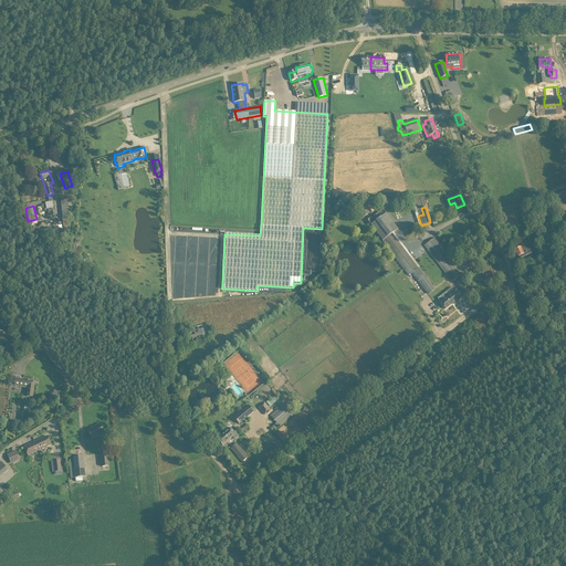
[(383,210),(367,221),(383,241),(405,271),(409,275),(411,273),(427,293),(433,289),(418,269),(418,268),(405,251),(392,233),(394,232),(398,230),(383,210)]
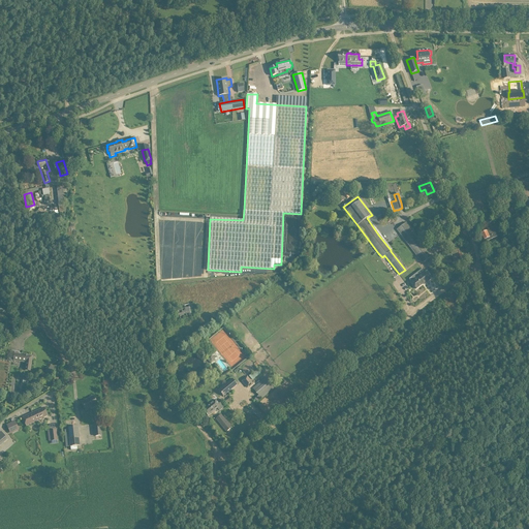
[(493,216),(498,214),(494,204),(489,206),(493,216)]
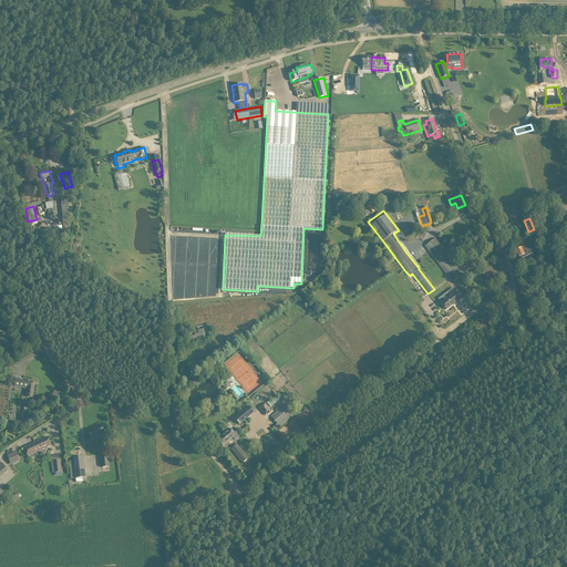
[(40,225),(37,232),(48,237),(52,228),(42,223),(41,226),(40,225)]
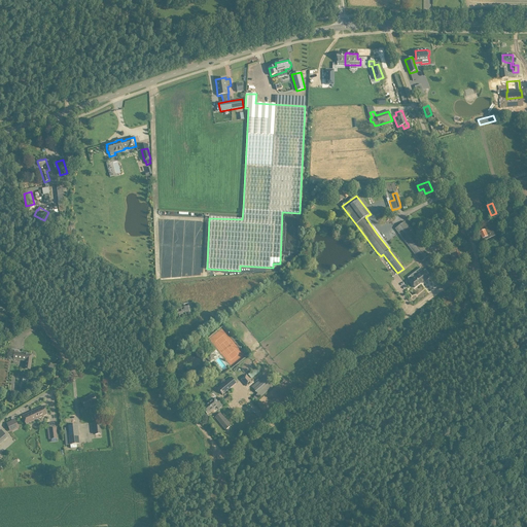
[(395,229),(420,262),(426,258),(429,262),(433,259),(430,255),(429,256),(424,249),(425,249),(405,221),(395,229)]
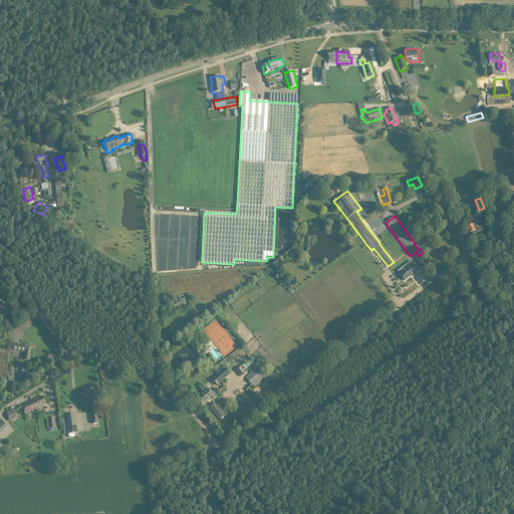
[(473,234),(478,232),(486,228),(484,223),(479,225),(478,222),(469,226),(471,229),(469,230),(471,233),(472,232),(473,234)]
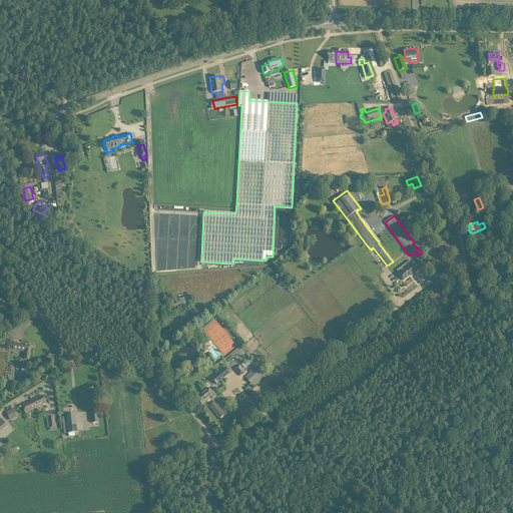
[(437,245),(439,249),(441,253),(448,250),(444,242),(437,245)]
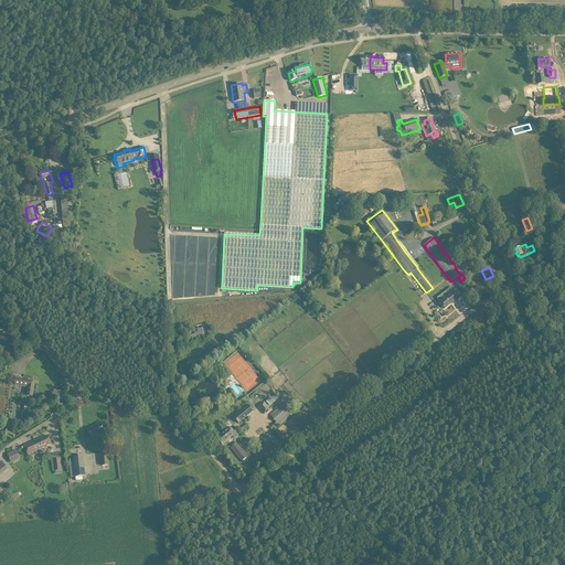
[(444,295),(445,296),(445,297),(441,300),(439,301),(445,309),(452,302),(452,304),(459,298),(460,296),(461,296),(456,289),(448,295),(447,292),(444,295)]
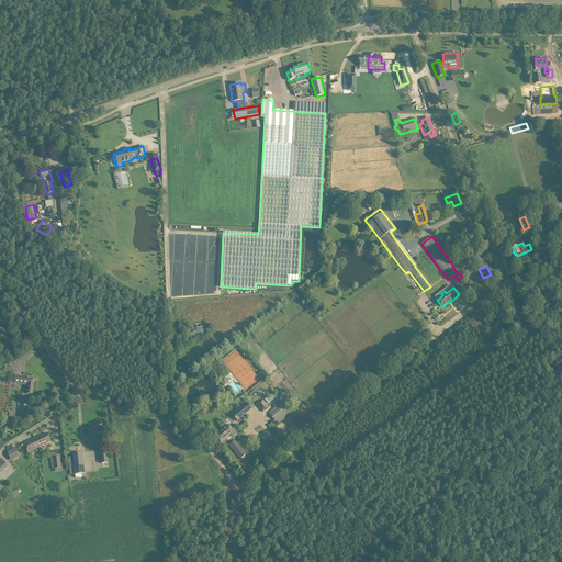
[(21,374),(17,373),(15,373),(14,383),(27,385),(26,393),(32,394),(34,379),(29,378),(27,378),(21,377),(21,374)]
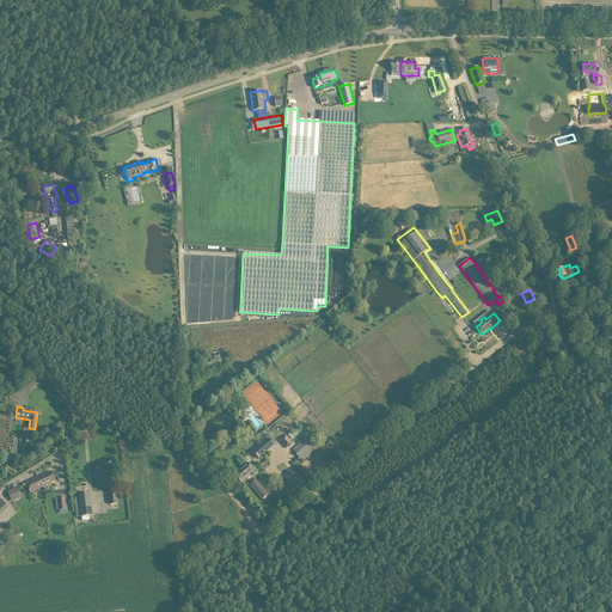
[(244,410),(239,415),(244,421),(249,416),(249,415),(250,414),(249,412),(248,414),(244,410)]
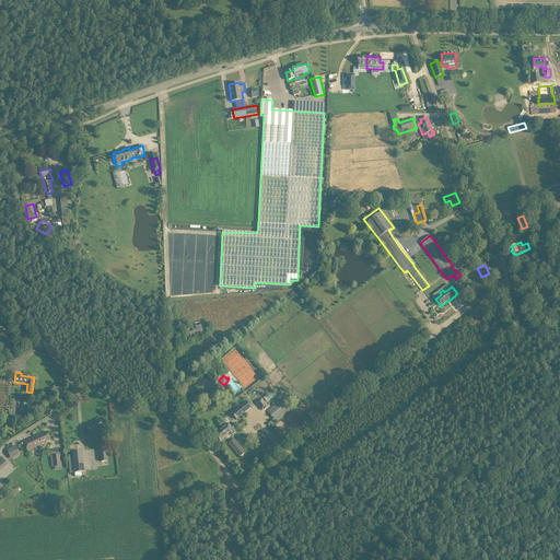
[(256,404),(263,410),(269,405),(263,397),(256,404)]
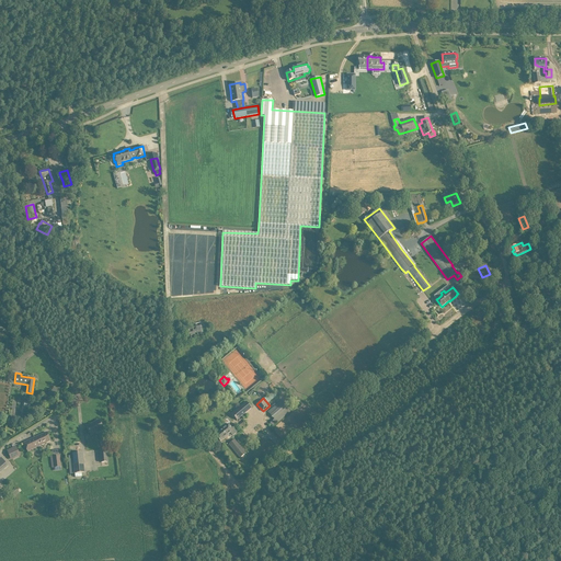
[(282,400),(270,410),(279,421),(290,411),(282,400)]
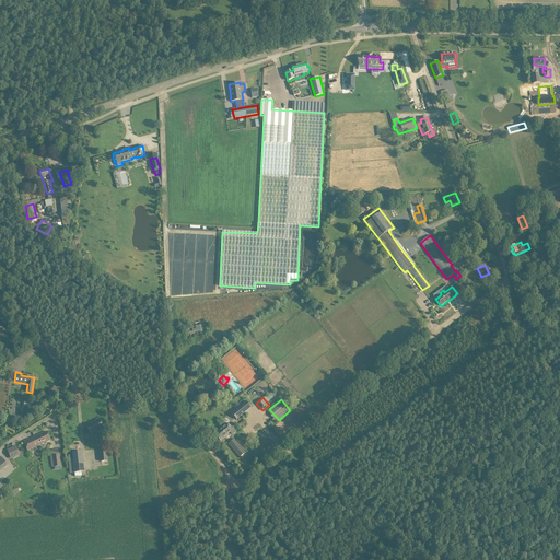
[(236,419),(251,407),(245,400),(231,412),(236,419)]
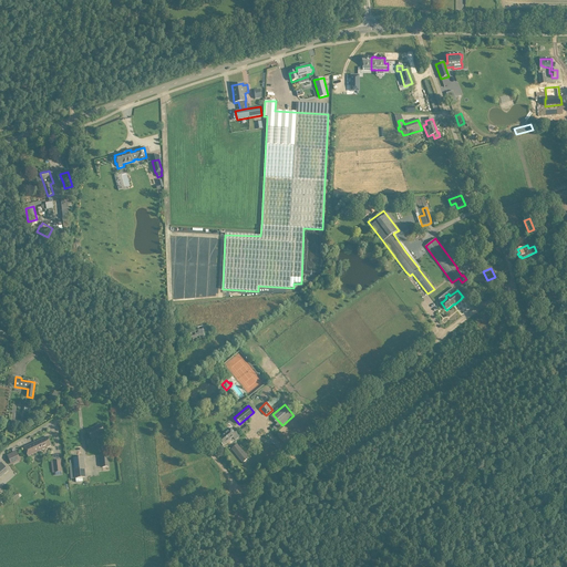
[(91,439),(95,436),(96,439),(104,433),(100,424),(88,432),(91,439)]
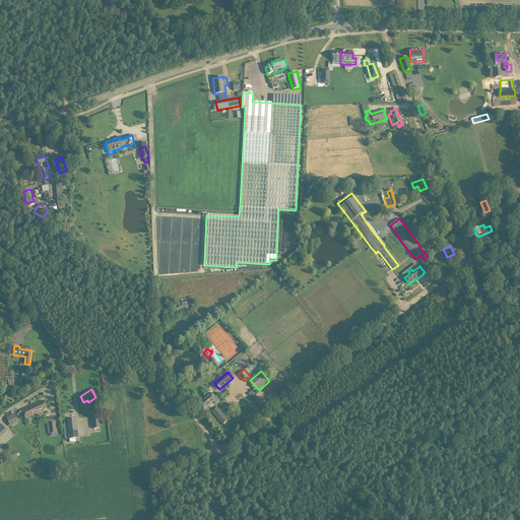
[(217,395),(215,397),(211,393),(208,395),(206,396),(206,397),(199,403),(204,409),(213,401),(215,403),(220,400),(217,395)]
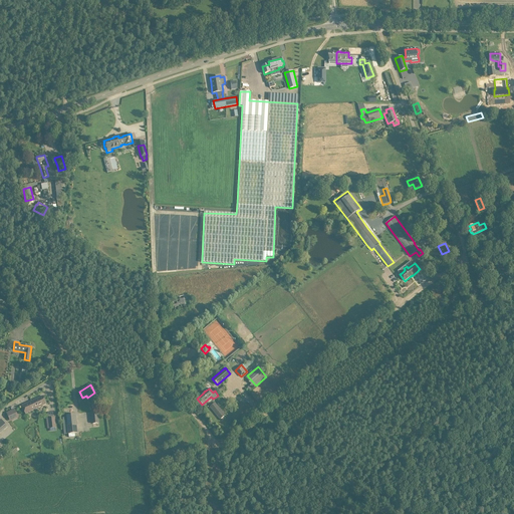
[(35,408),(35,409),(46,404),(43,396),(31,402),(34,408),(35,408)]
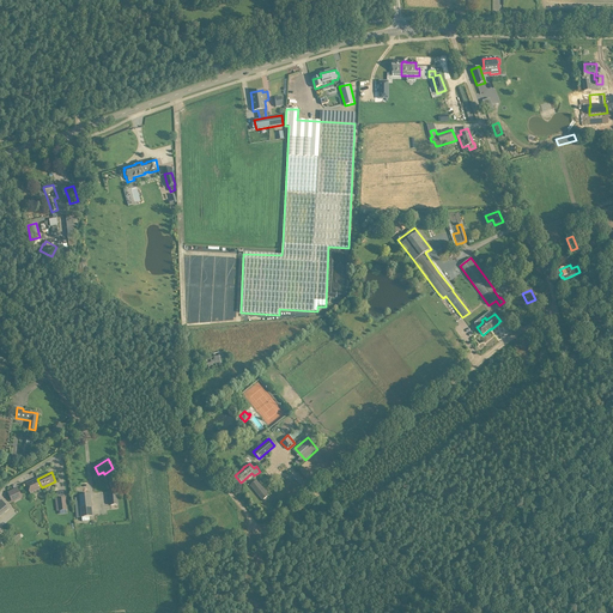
[(30,493),(42,487),(42,486),(41,486),(37,479),(25,484),(30,493)]
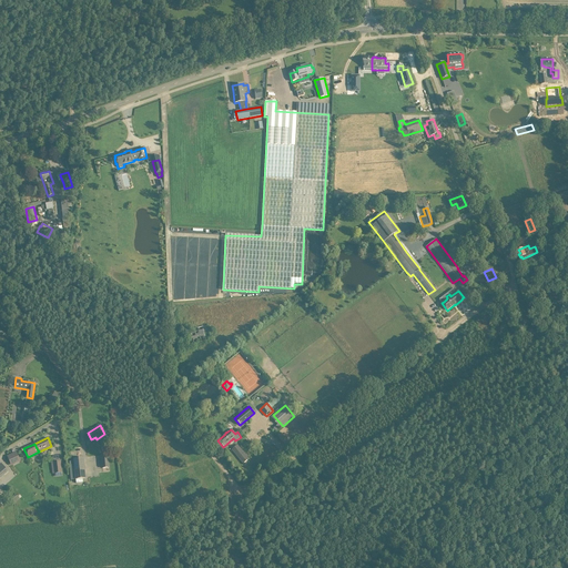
[(243,464),(249,459),(237,445),(232,449),(243,464)]
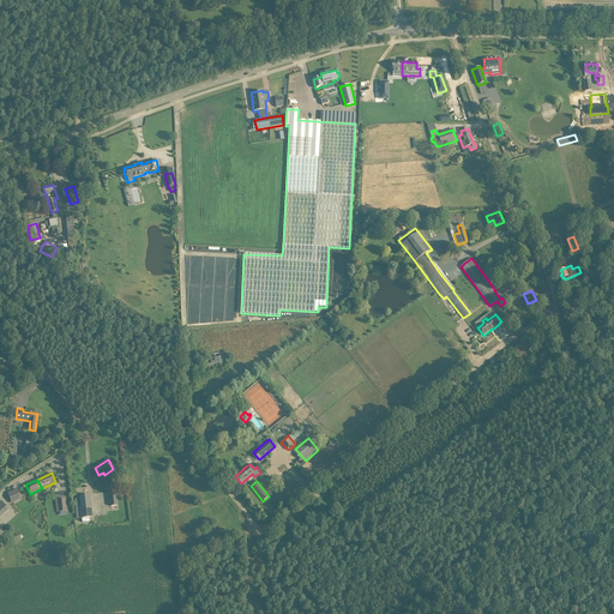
[(18,488),(17,488),(16,486),(13,487),(14,491),(12,491),(7,493),(8,497),(11,500),(20,497),(18,488)]
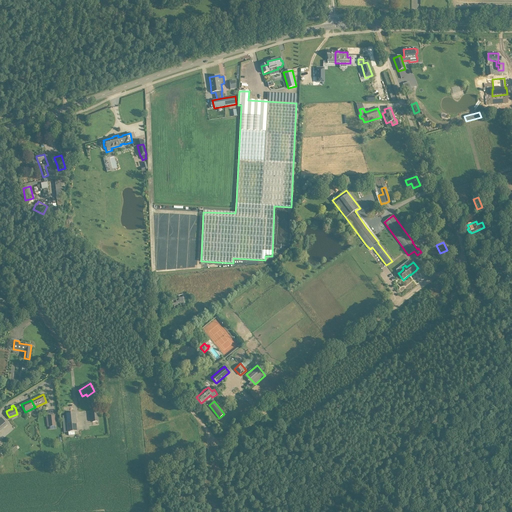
[(98,412),(91,413),(92,423),(99,422),(98,412)]
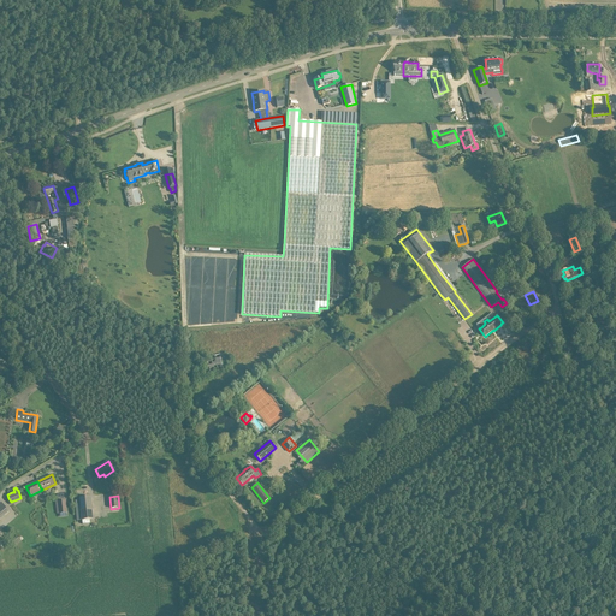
[(82,520),(93,519),(90,497),(80,497),(81,510),(77,510),(78,519),(82,519),(82,520)]
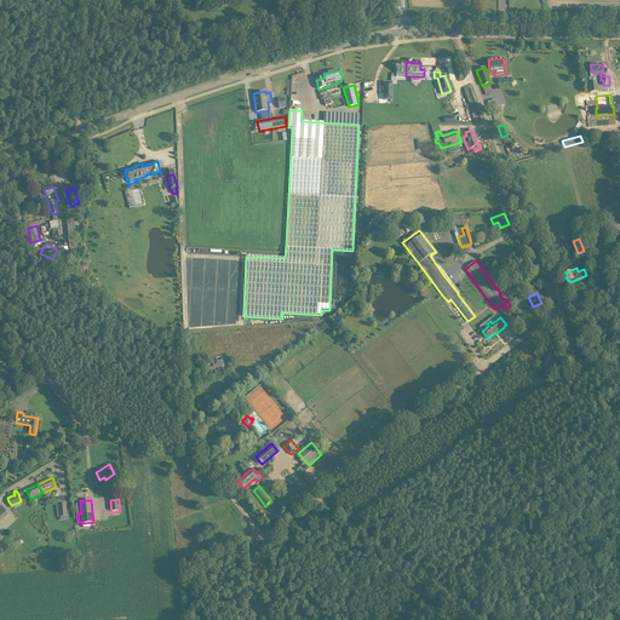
[(16,550),(22,545),(17,539),(12,544),(16,550)]
